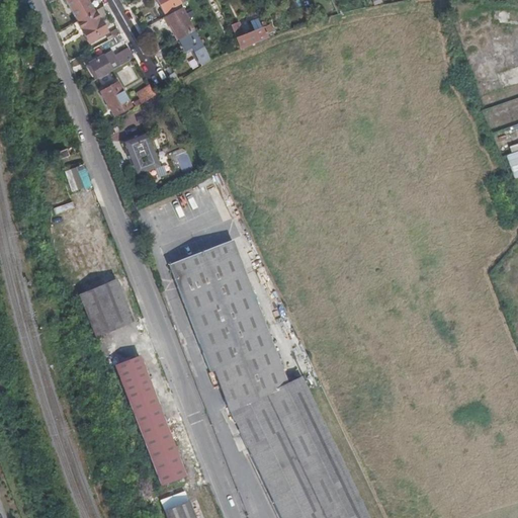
[(65,0),(77,22),(94,12),(87,0),(65,0)]
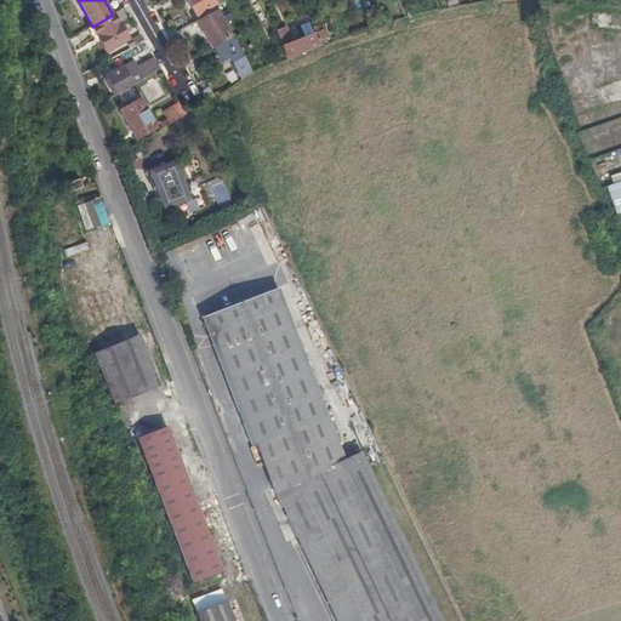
[(209,0),(184,0),(194,17),(199,15),(201,20),(212,13),(216,11),(215,9),(209,0)]
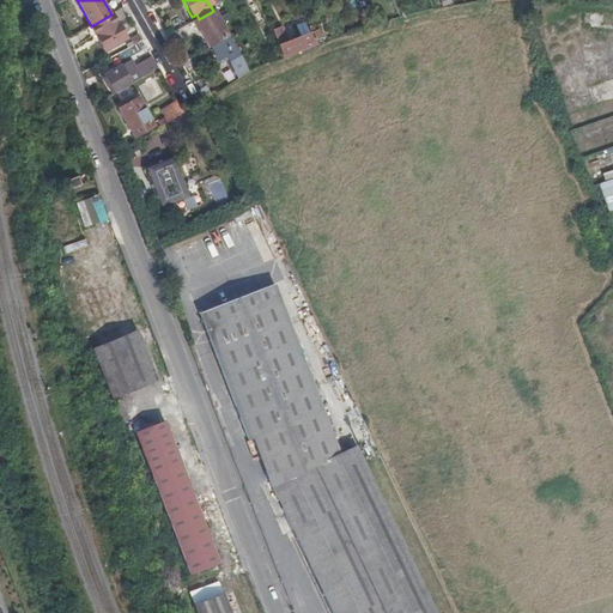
[(199,32),(208,50),(208,49),(225,41),(210,13),(199,19),(188,25),(192,32),(193,31),(195,35),(199,32)]
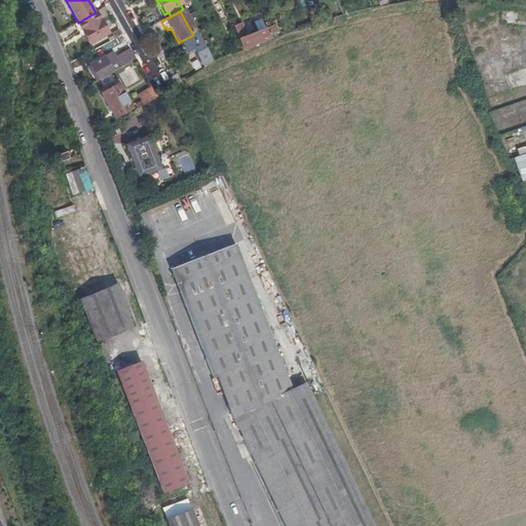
[(315,15),(318,24),(329,21),(326,11),(315,15)]
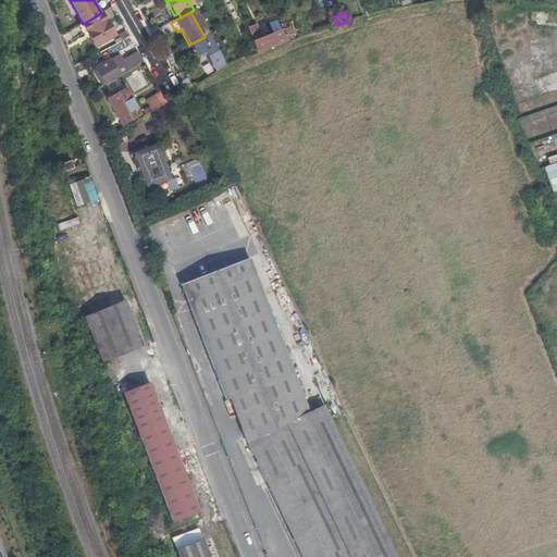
[(114,37),(101,13),(83,24),(96,47),(114,37)]
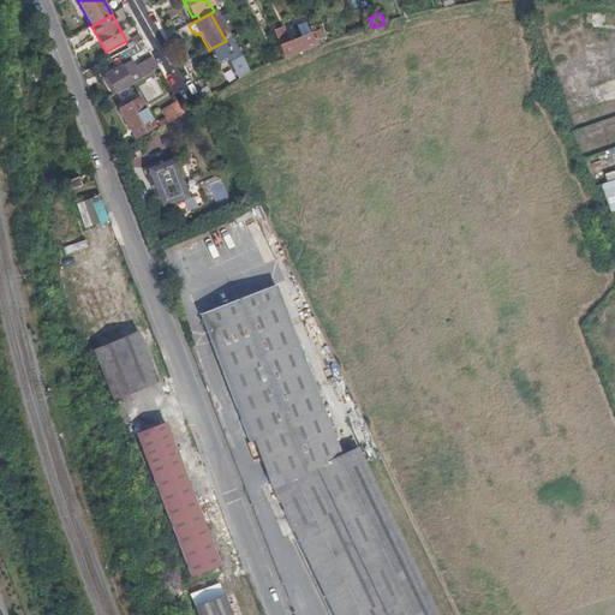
[(279,37),(275,39),(285,63),(315,49),(312,43),(309,36),(284,47),(279,37)]
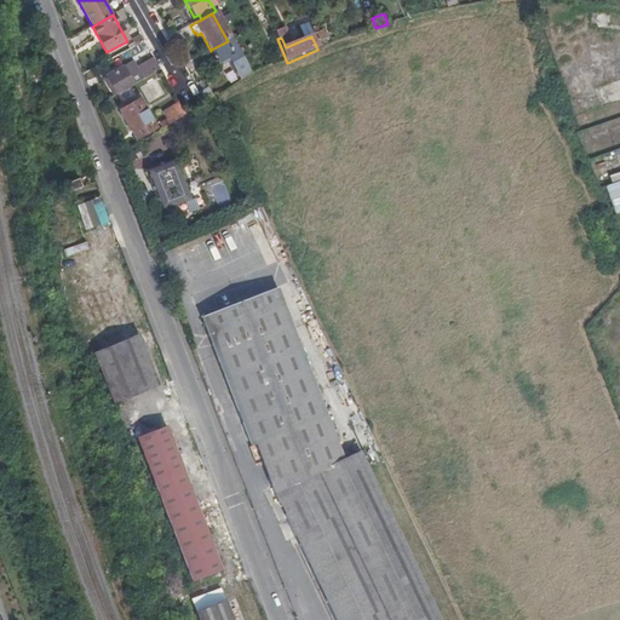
[(228,61),(241,84),(251,78),(229,40),(228,41),(211,50),(220,65),(228,61)]
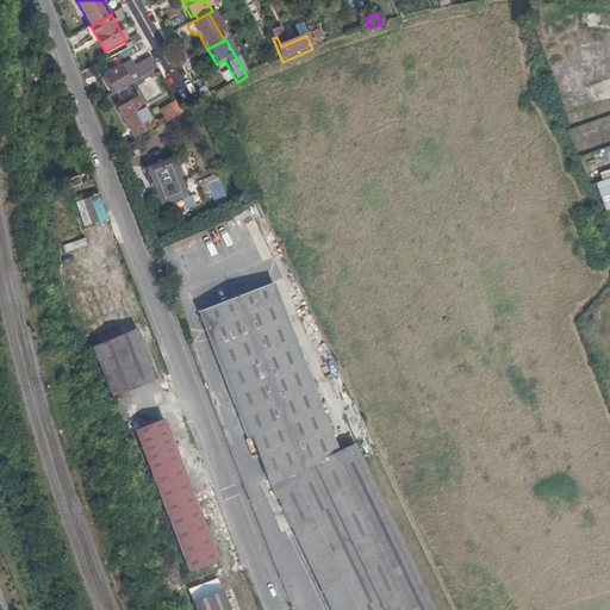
[(176,54),(181,63),(187,61),(181,51),(176,54)]
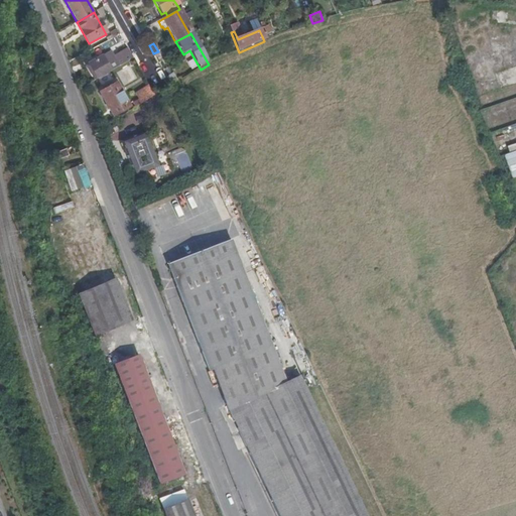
[(116,58),(121,68),(134,61),(129,52),(116,58)]
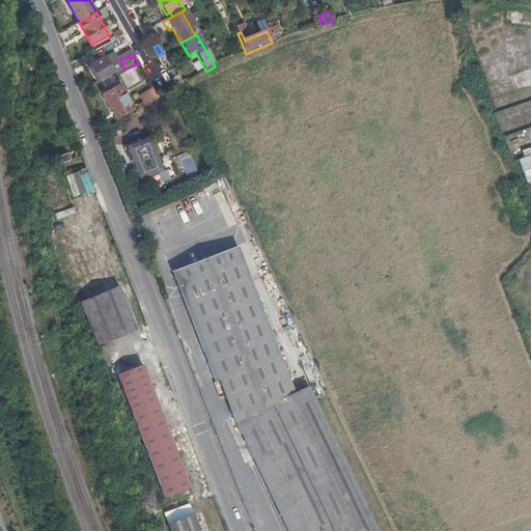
[(92,66),(101,82),(114,75),(106,59),(92,66)]
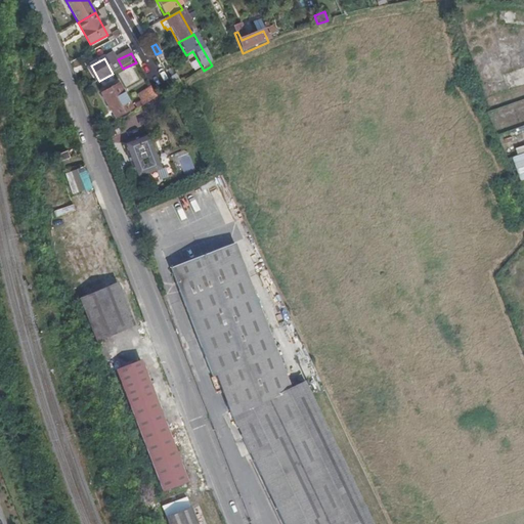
[(131,83),(138,80),(132,67),(125,70),(131,83)]
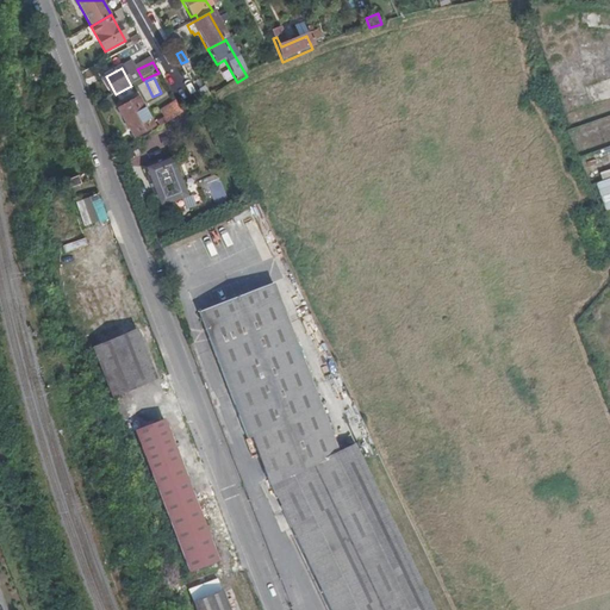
[(151,120),(137,93),(116,104),(130,132),(151,120)]
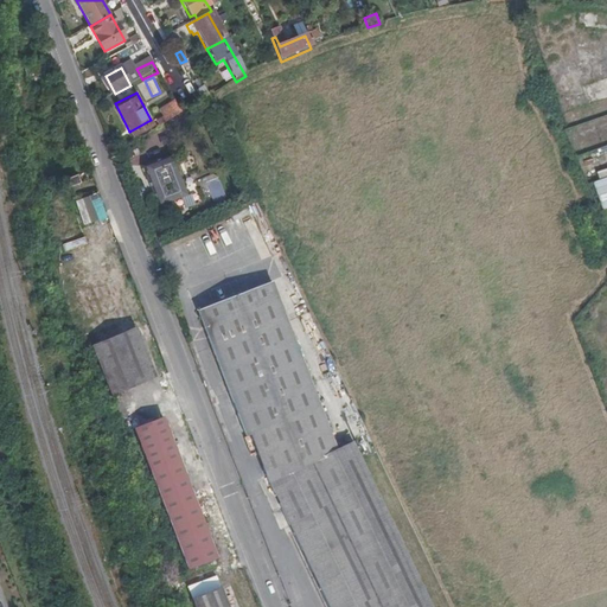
[(157,106),(166,122),(183,114),(172,96),(157,106)]
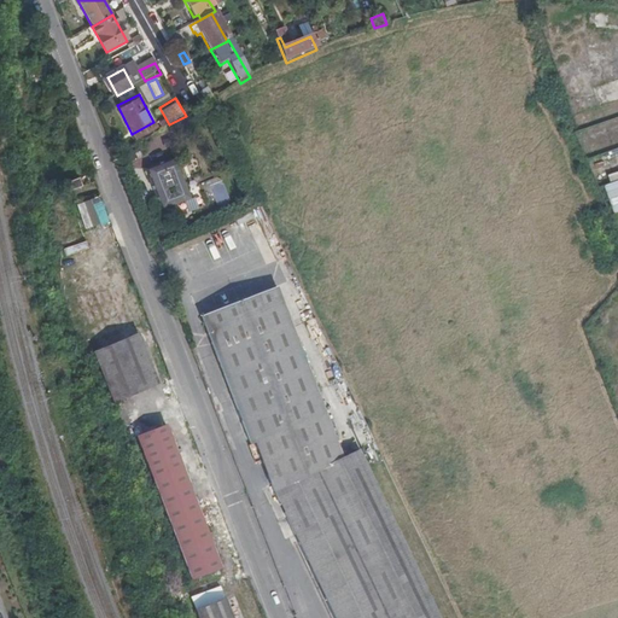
[(188,194),(174,156),(147,165),(161,204),(188,194)]
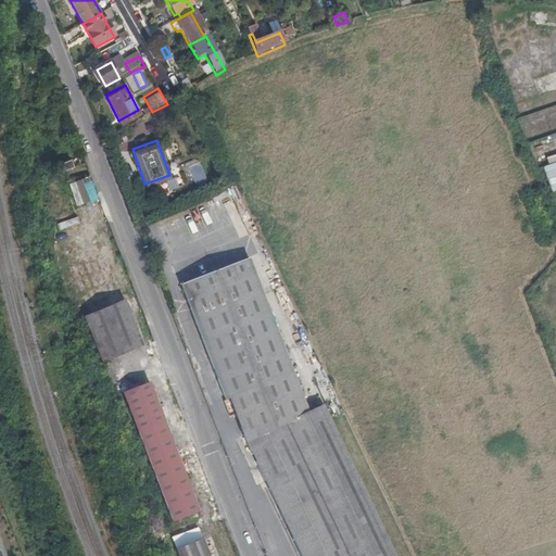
[(73,168),(70,159),(54,165),(57,174),(66,169),(68,175),(74,173),(73,168)]
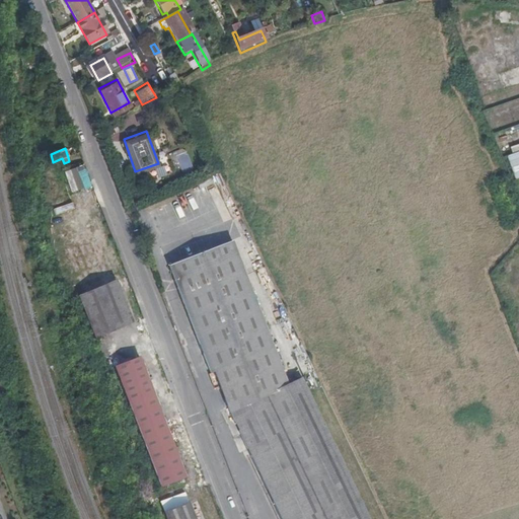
[(518,152),(510,155),(515,176),(518,174),(518,152)]
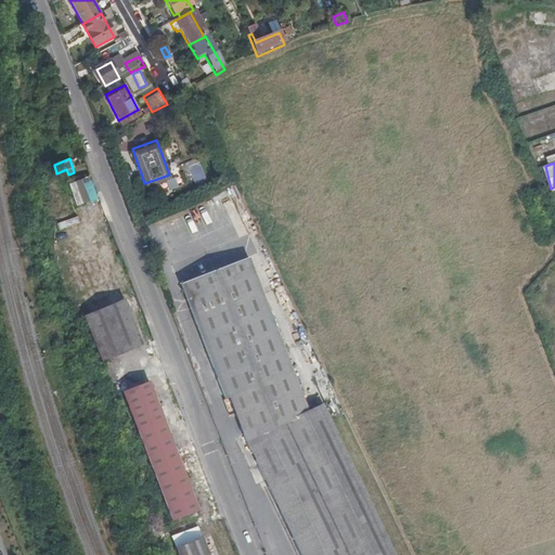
[(68,183),(76,207),(98,201),(90,177),(68,183)]
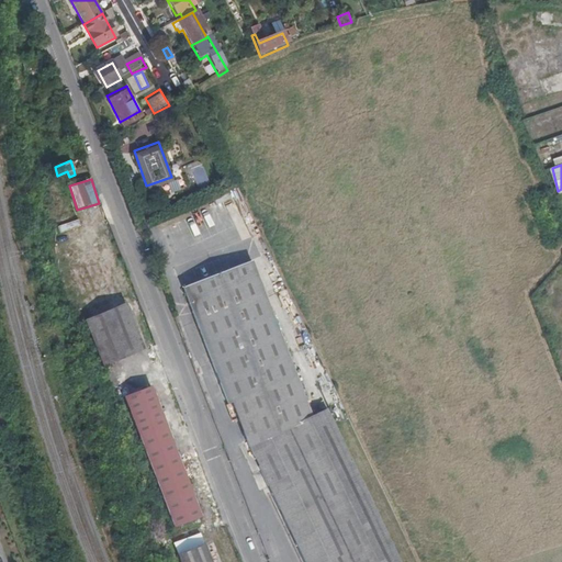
[(63,254),(104,363),(146,347),(104,238),(63,254)]
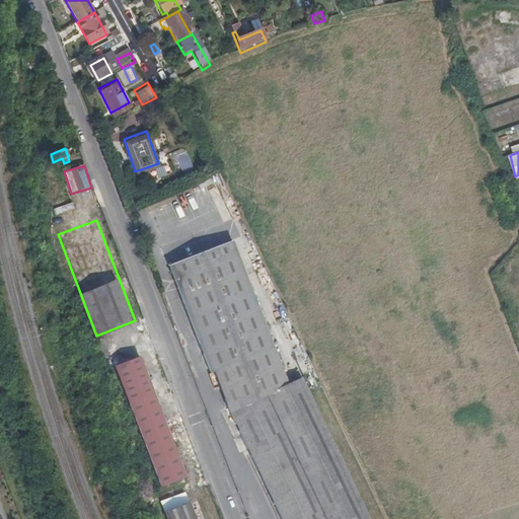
[(272,346),(232,241),(169,267),(211,373),(215,371),(230,411),(281,518),(369,518),(301,377),(289,383),(272,346)]
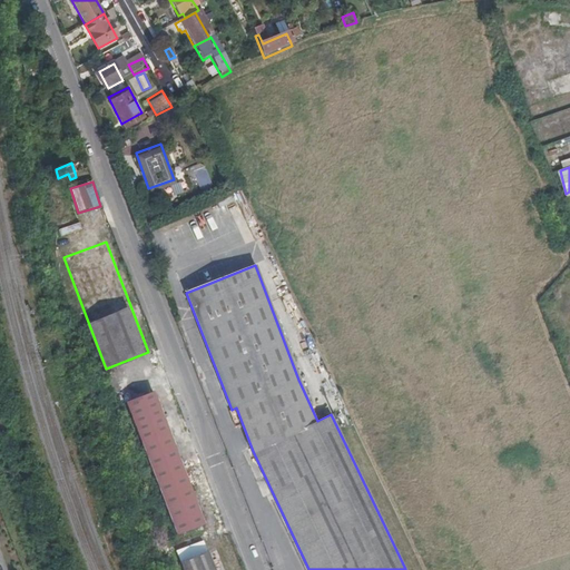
[(154,392),(127,402),(176,532),(203,521),(154,392)]
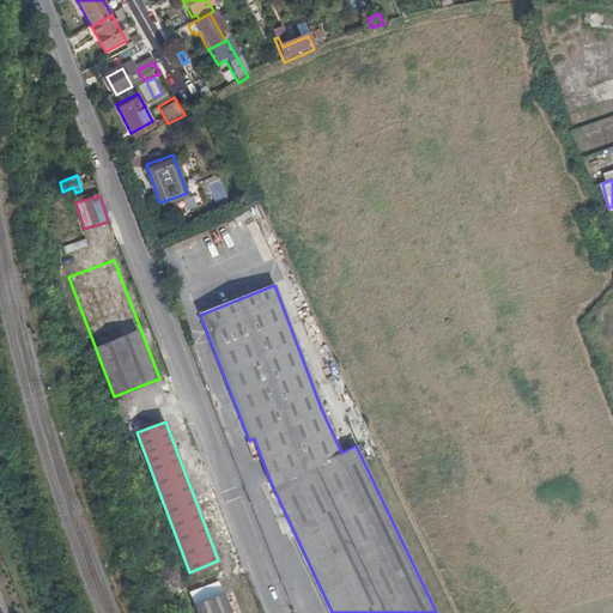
[(231,612),(223,592),(195,602),(199,612),(231,612)]
